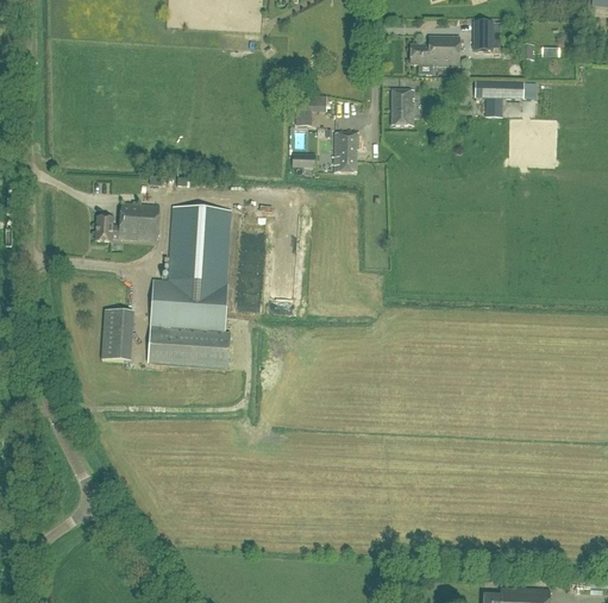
[(474,18),(474,48),(494,48),(494,18),(474,18)]
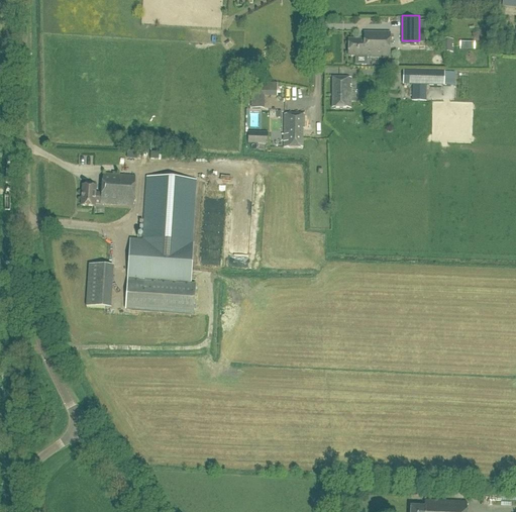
[(389,29),(363,29),(363,36),(348,35),(347,53),(362,53),(362,54),(389,55),(389,29)]
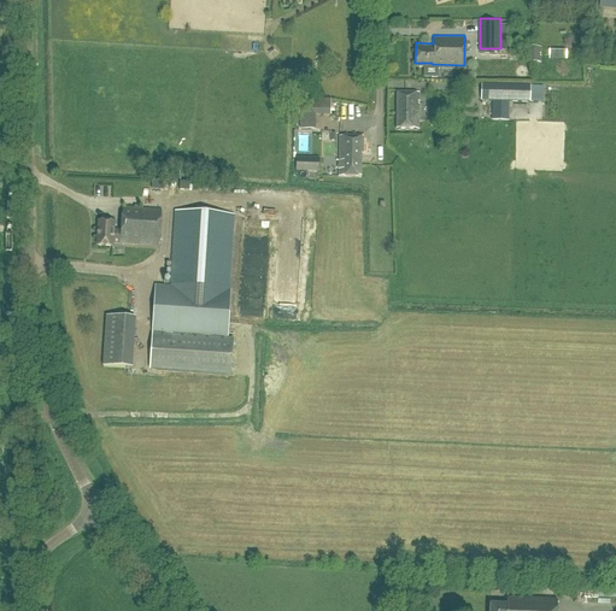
[(541,58),(541,42),(532,42),(532,58),(541,58)]
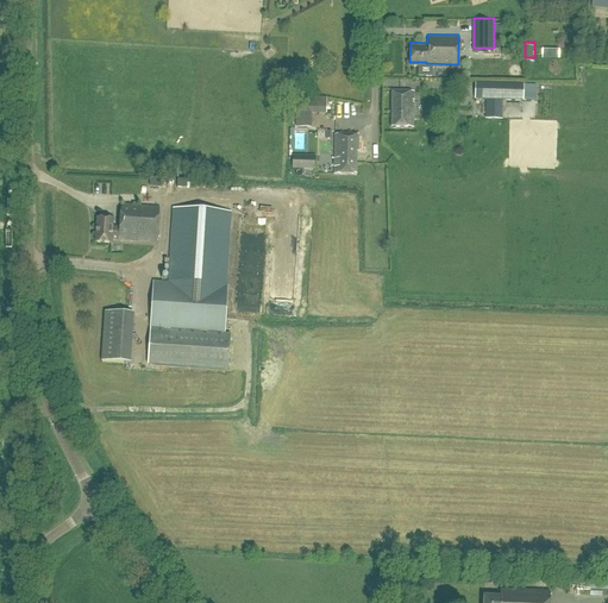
[(472,79),(472,96),(521,98),(522,81),(472,79)]
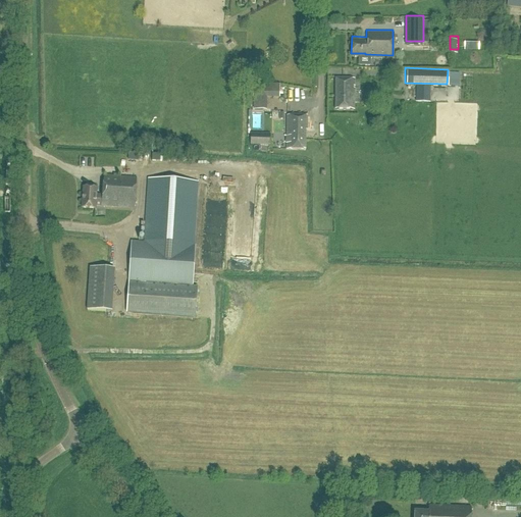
[(353,105),(353,74),(334,74),(334,105),(353,105)]
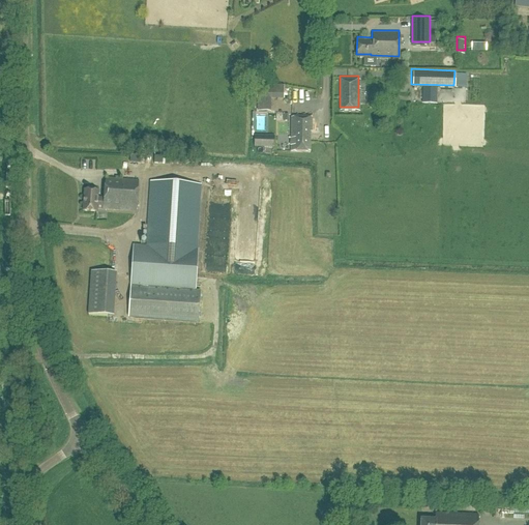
[(313,114),(290,114),(290,146),(309,146),(309,126),(313,126),(313,114)]
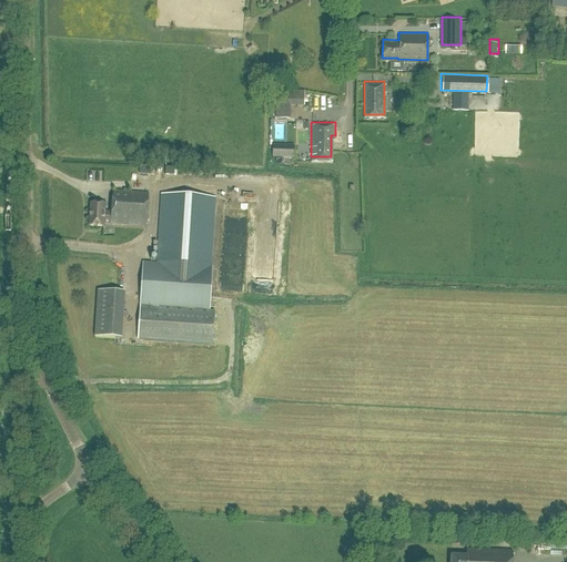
[(271,141),(271,153),(293,154),(293,142),(271,141)]
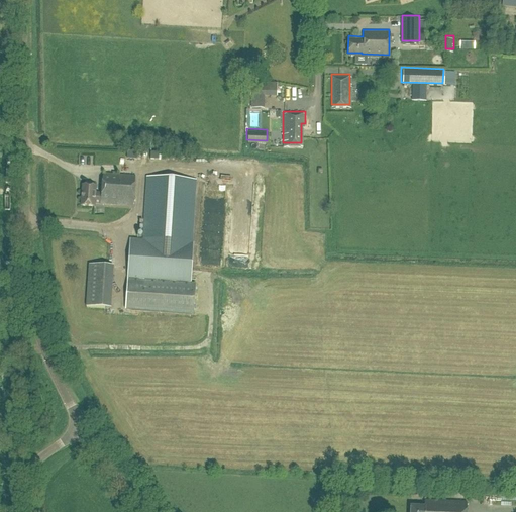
[(313,165),(312,179),(329,179),(329,171),(320,170),(320,165),(313,165)]
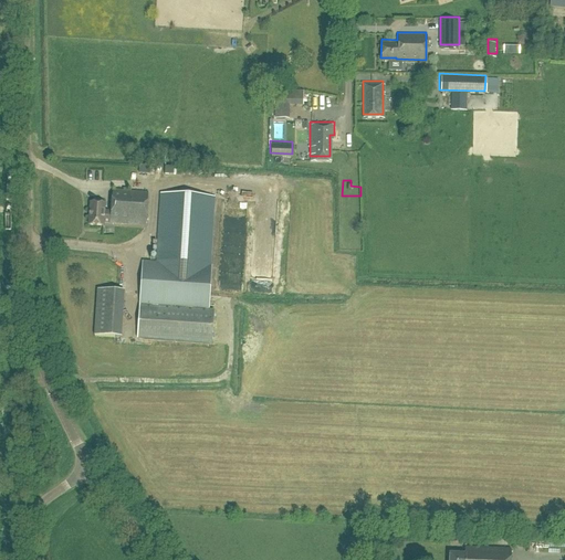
[(146,188),(111,186),(110,207),(103,205),(103,200),(89,199),(87,221),(102,222),(102,219),(108,219),(144,221),(146,188)]
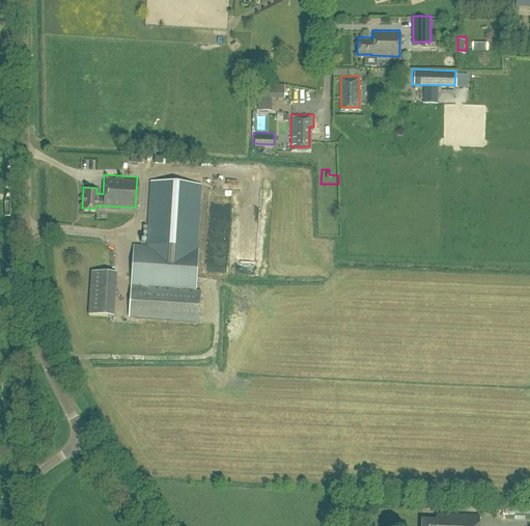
[(200,181),(149,177),(145,243),(196,246),(200,181)]
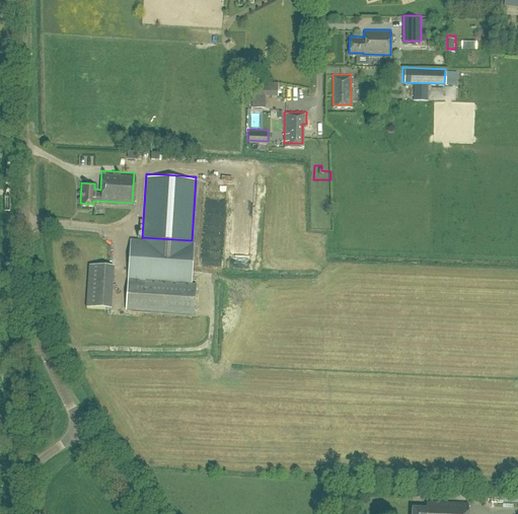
[(249,213),(247,202),(236,204),(238,214),(249,213)]
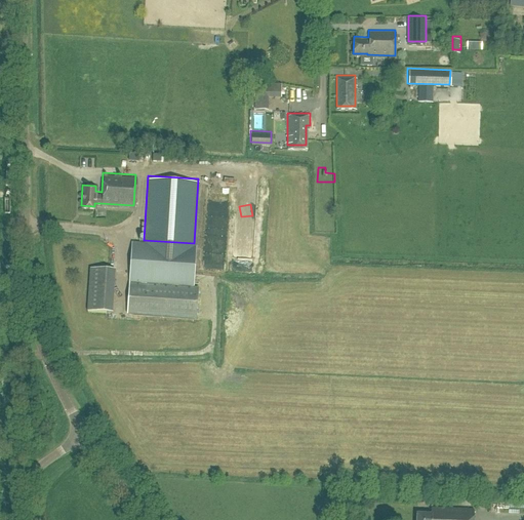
[(240,229),(238,242),(247,243),(249,231),(240,229)]
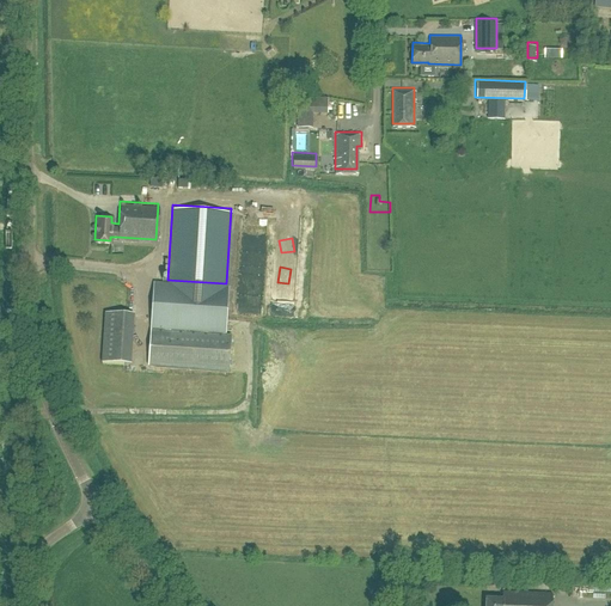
[(226,283),(167,280),(153,279),(150,326),(224,331),(226,283)]
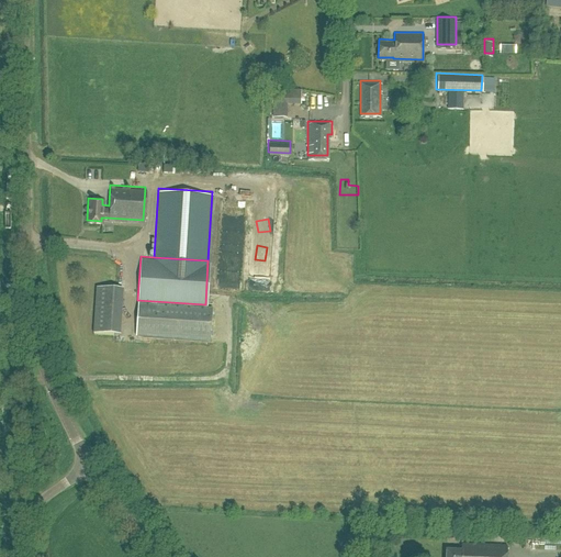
[(115,285),(96,283),(92,330),(112,331),(115,285)]
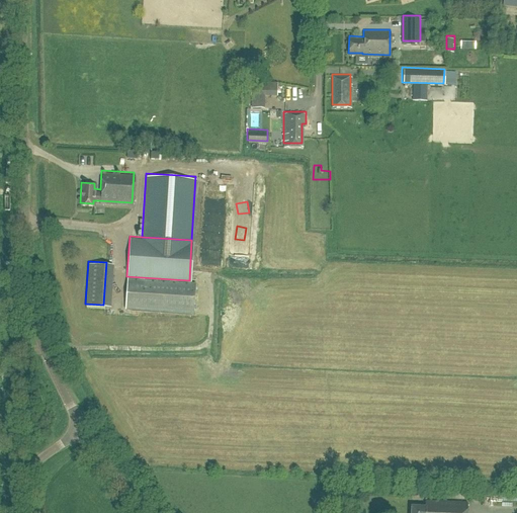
[(189,280),(126,276),(124,307),(192,311),(194,280),(189,280)]
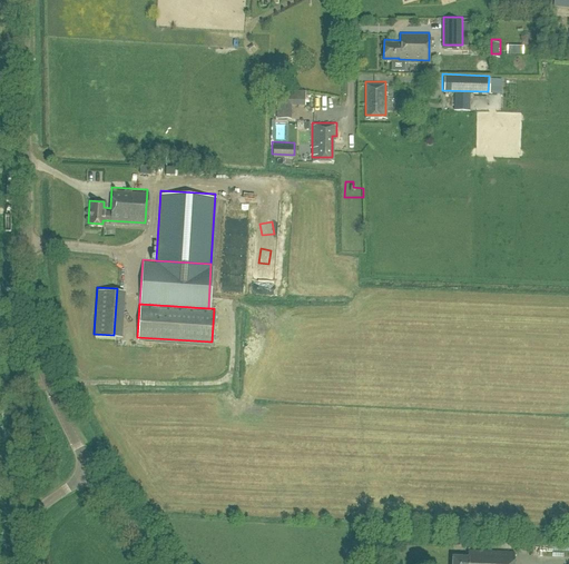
[(512,563),(513,548),(467,547),(467,554),(451,554),(451,563),(512,563)]
